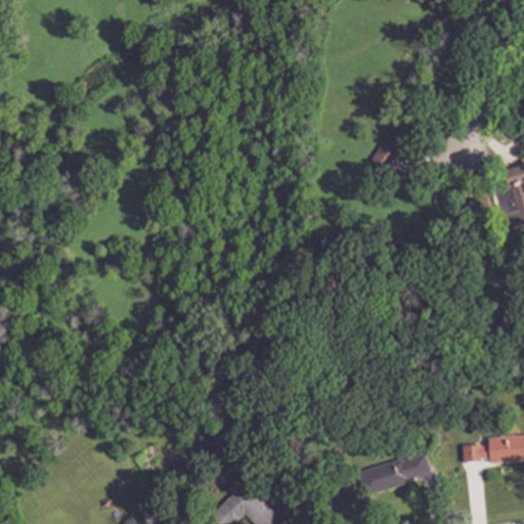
[(491,69),(490,83),(476,81),(477,67),(491,69)]
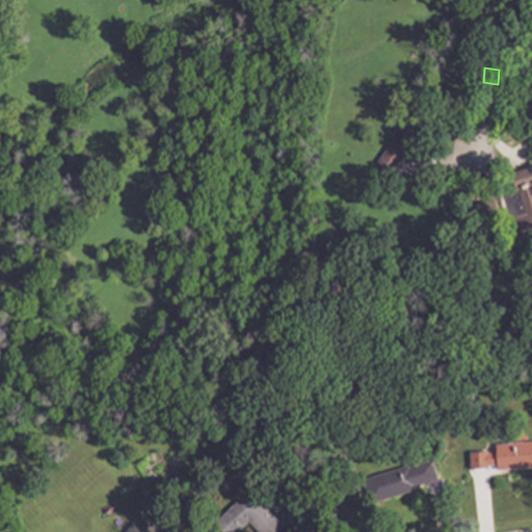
[(422,128),(413,141),(416,143),(411,150),(408,147),(390,171),(376,161),(407,117),(422,128)]
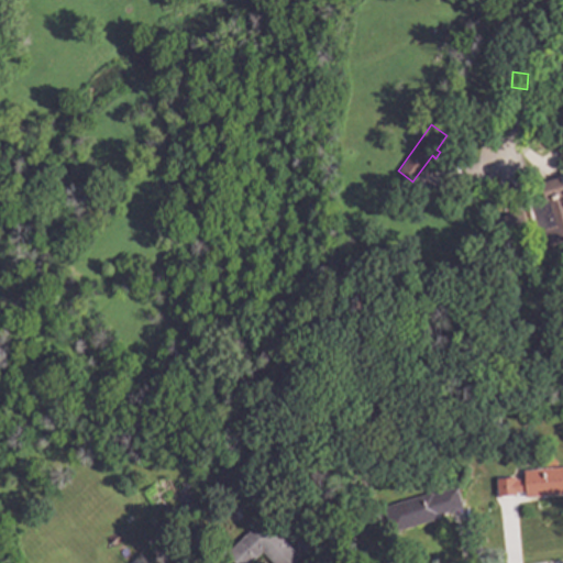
[(562,187),(562,243),(547,249),(541,233),(538,234),(529,203),(544,199),(539,183),(560,176),(562,187)]
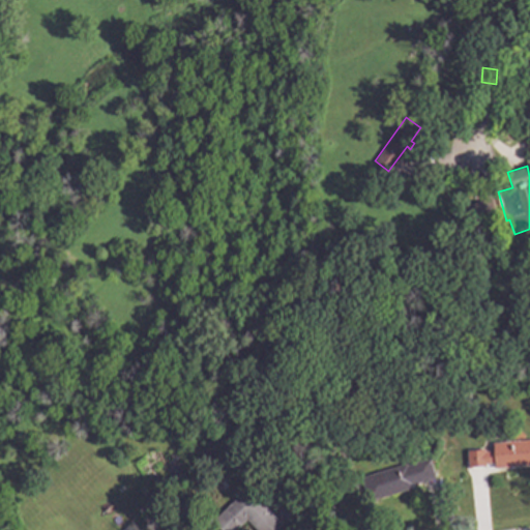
[(433,392),(425,394),(423,386),(432,384),(433,392)]
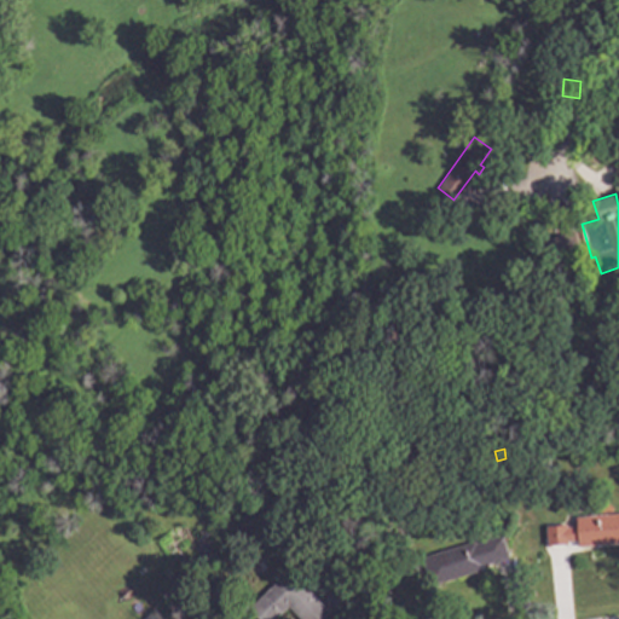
[(618,543),(578,547),(577,541),(567,541),(567,544),(547,545),(544,526),(565,525),(566,527),(576,526),(576,516),(618,513),(618,543)]
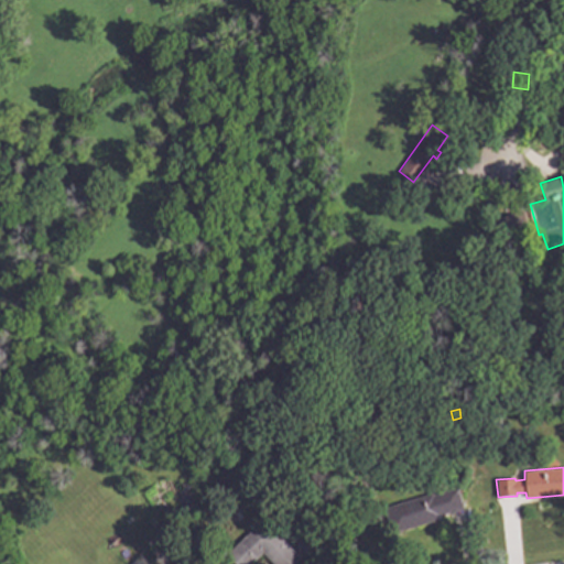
[(463,508),(438,516),(440,519),(391,533),(382,508),(432,492),(432,495),(457,487),(463,508)]
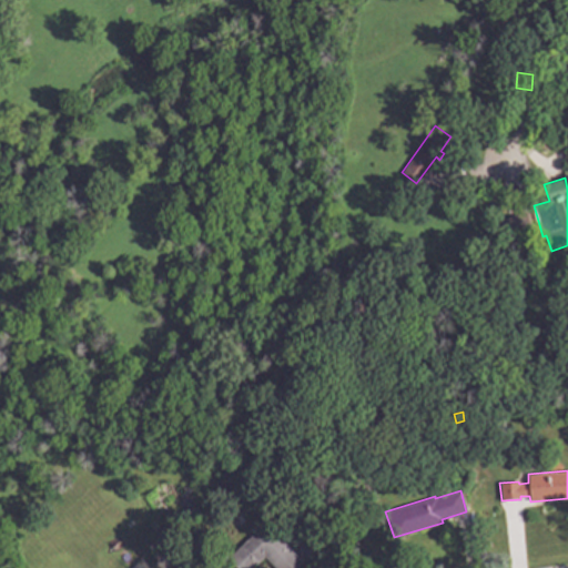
[(194,503),(188,507),(182,500),(189,496),(194,503)]
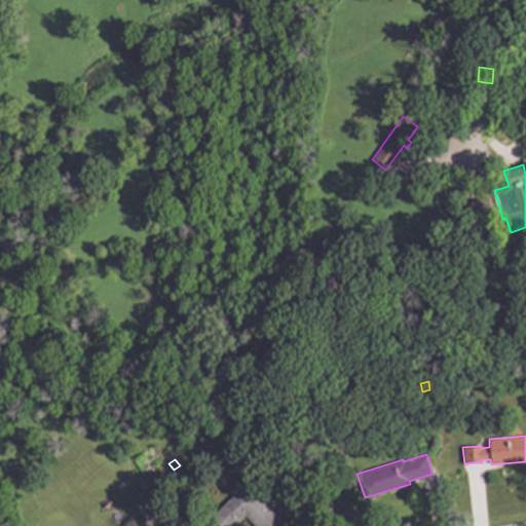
[(245,500),(253,492),(279,521),(273,525),(255,525),(245,515),(232,525),(220,525),(211,516),(236,491),(245,500)]
